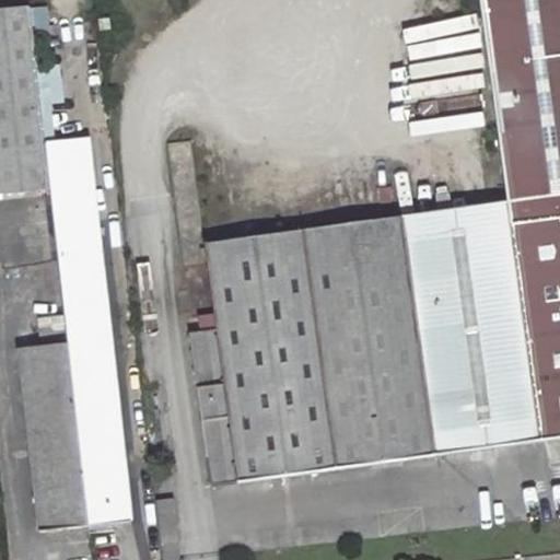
[(512,221),(208,265),(210,288),(217,327),(190,331),(211,486),(559,436),(559,0),(481,0),(509,200),(512,221)]
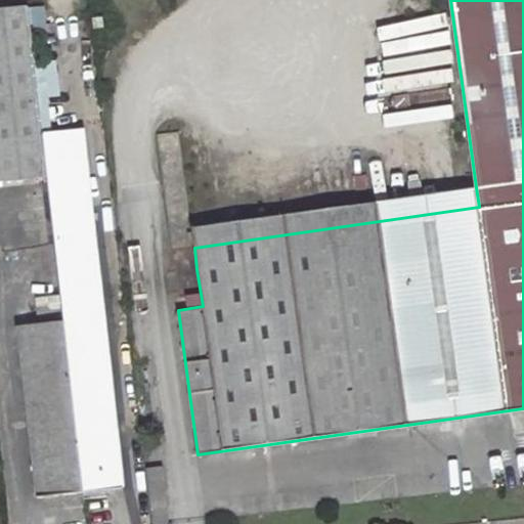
[(28,5),(0,8),(0,180),(47,176),(42,134),(42,132),(40,119),(28,5)]
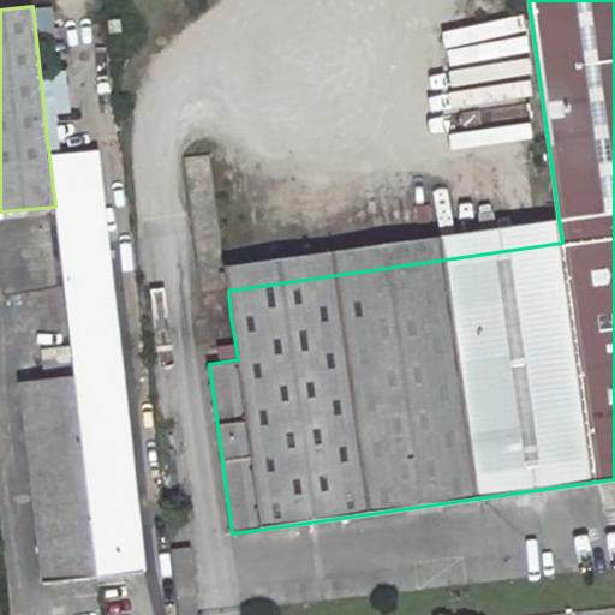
[(60,139),(47,139),(49,155),(61,154),(60,139)]
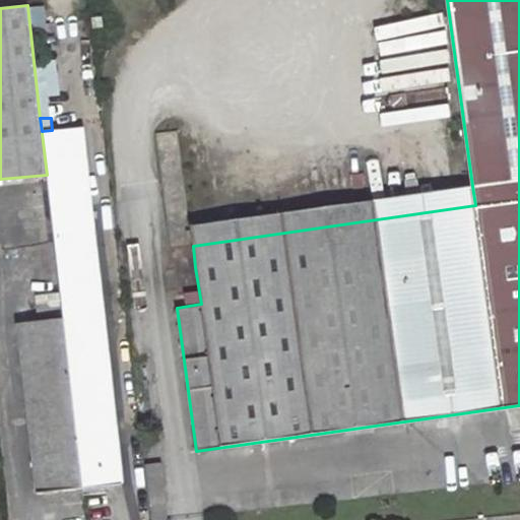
[(83,129),(42,133),(47,175),(60,293),(63,319),(82,488),(121,483),(83,129)]
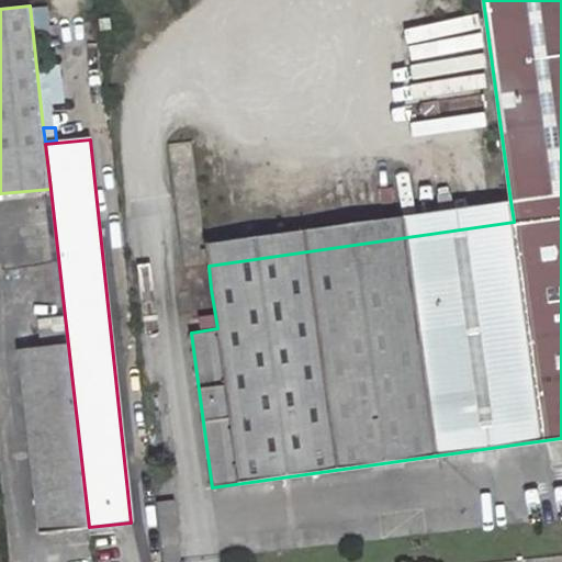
[(510,201),(204,244),(209,266),(514,222),(510,201)]
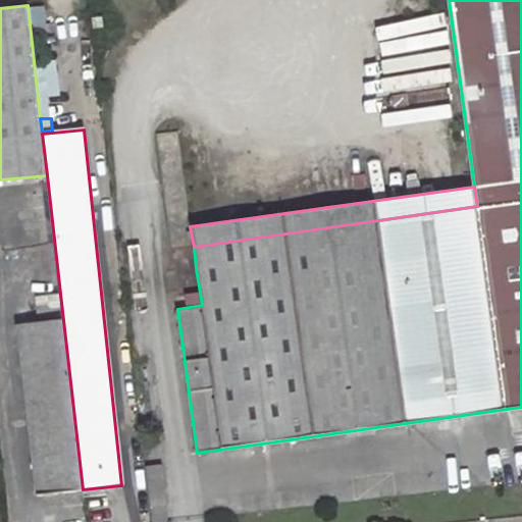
[(190,226),(170,228),(176,270),(196,268),(190,226)]
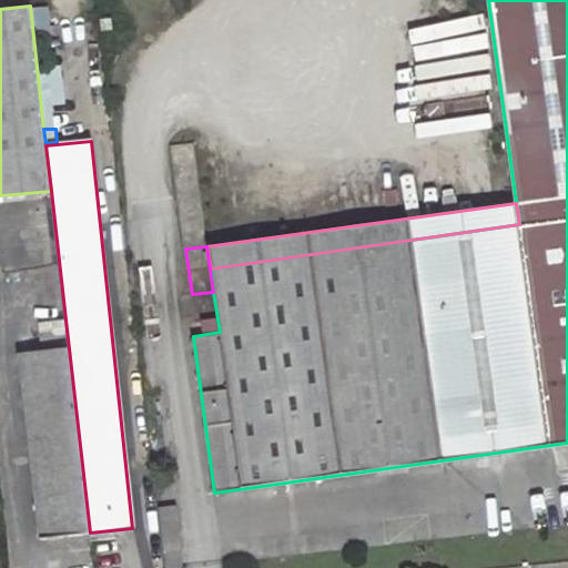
[(66,320),(39,322),(42,352),(69,348),(66,320)]
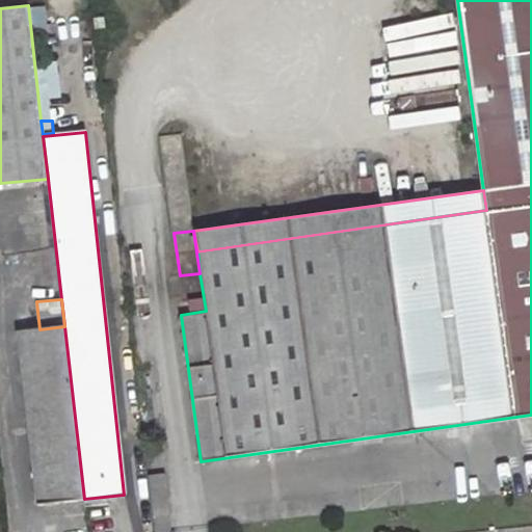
[(40,329),(18,331),(37,503),(84,499),(64,326),(40,329)]
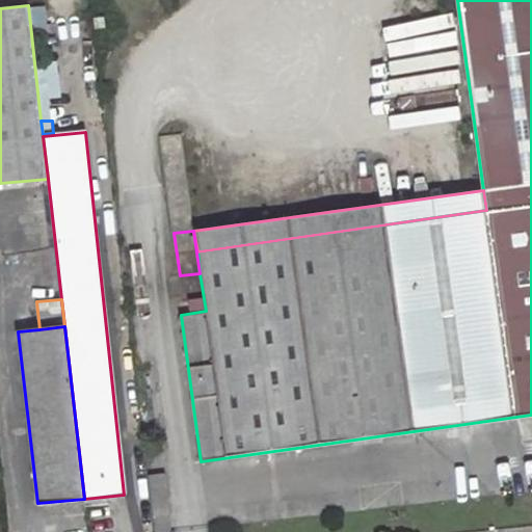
[(164,474),(148,475),(152,515),(168,513),(164,474)]
